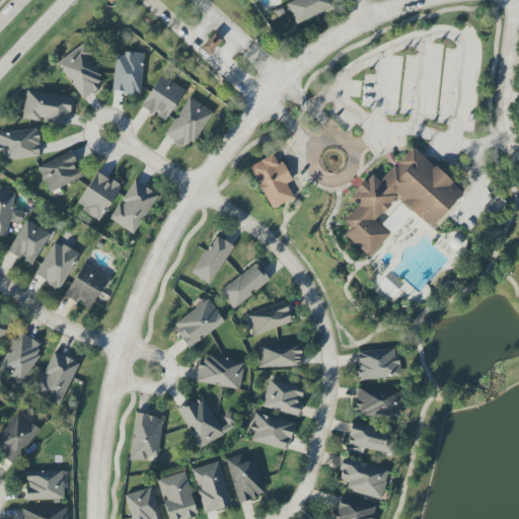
[(296,24),(331,8),(327,0),(293,0),(286,3),(296,24)]
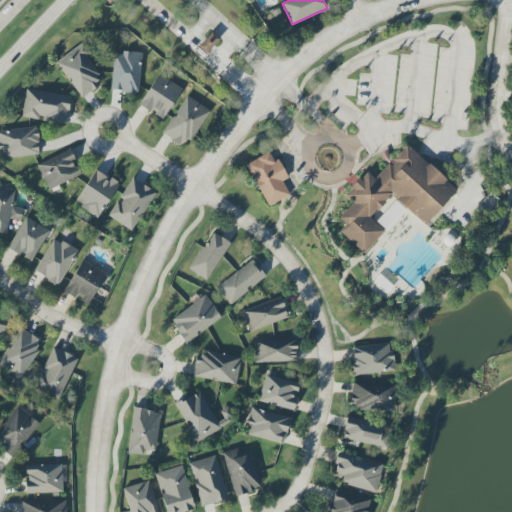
[(220,40),(212,32),(198,46),(205,54),(220,40)]
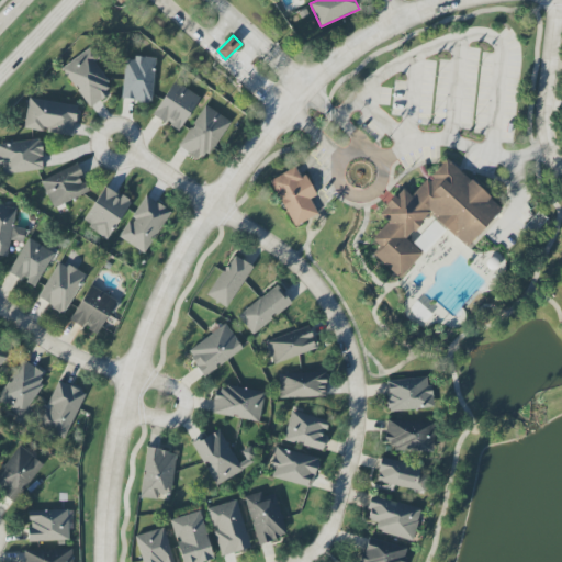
[(62,67),(89,108),(113,91),(87,51),(62,67)]
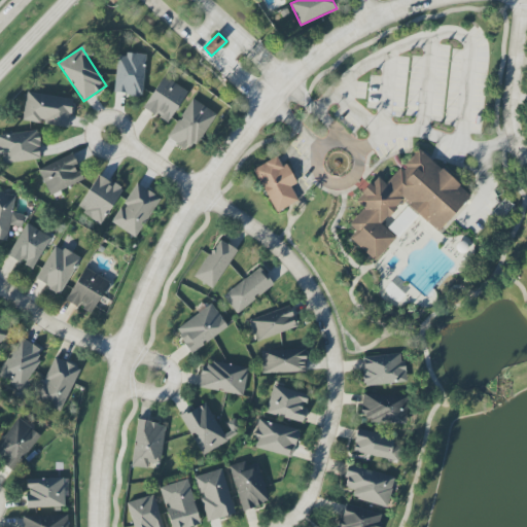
[(146,56),(117,53),(113,94),(142,96),(146,56)]
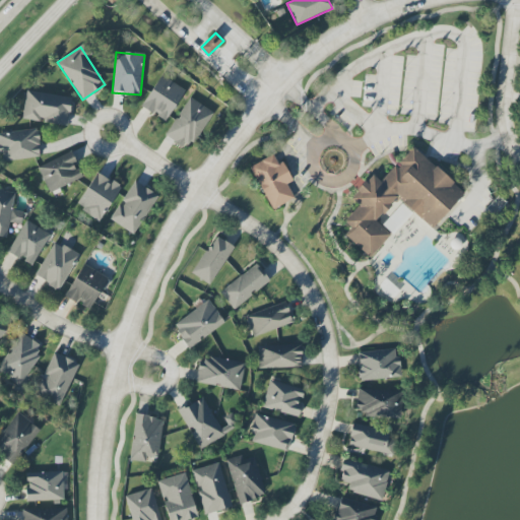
[(184,88),(158,75),(142,109),(168,122),(184,88)]
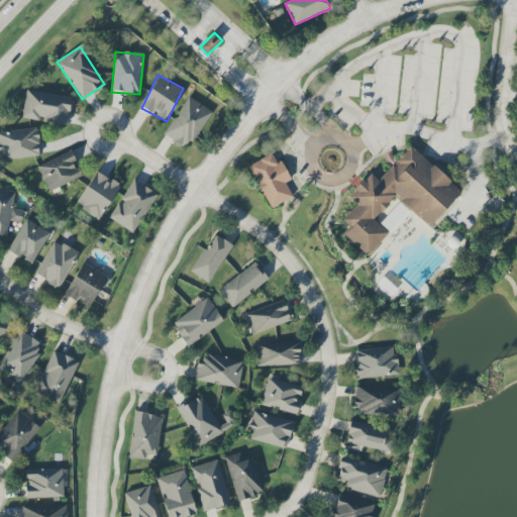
[(22,118),(67,125),(72,98),(26,90),(22,118)]
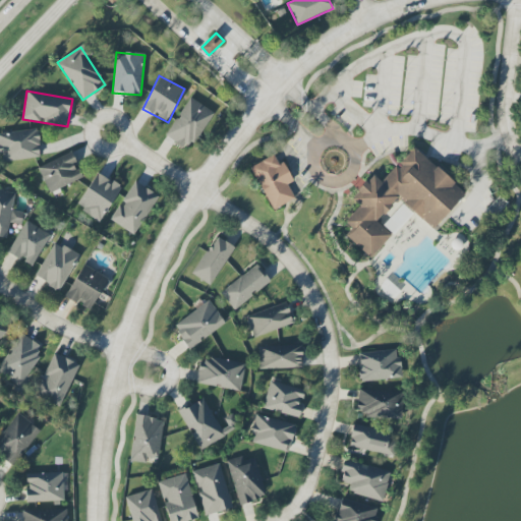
[(194,145),(213,112),(188,98),(166,137),(182,148),(187,140),(194,145)]
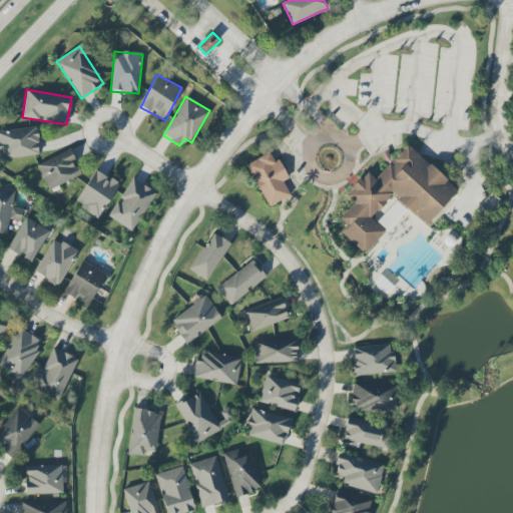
[(39,155),(37,127),(0,130),(0,157),(0,159),(39,155)]
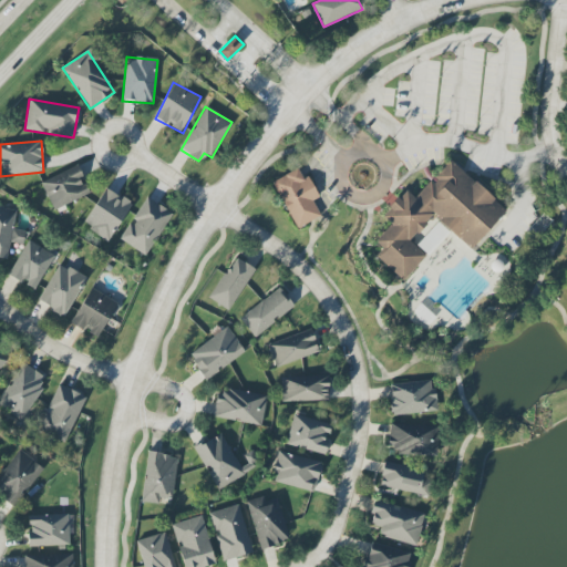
[(506,209),(450,160),(415,198),(405,191),(382,217),(391,225),(374,243),(382,249),(375,257),(403,281),(425,256),(410,241),(432,216),(472,250),(506,209)]
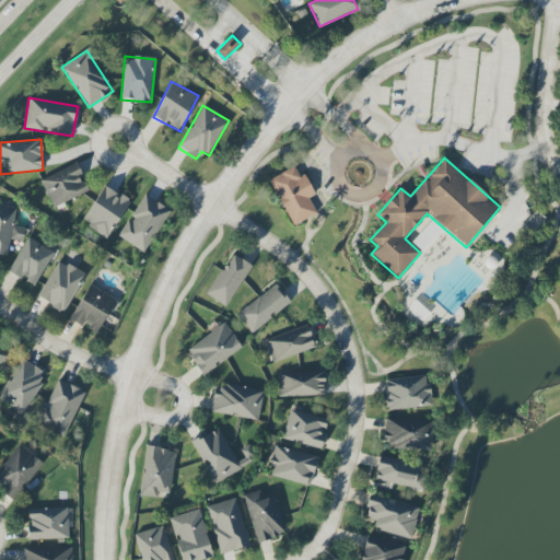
[(51,207),(88,193),(77,165),(41,179),(51,207)]
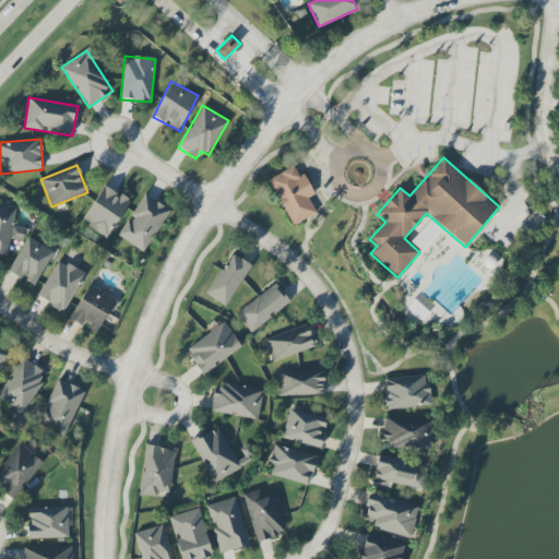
[(269,180),(293,226),(317,213),(309,199),(316,194),(305,174),(299,177),(294,166),(269,180)]
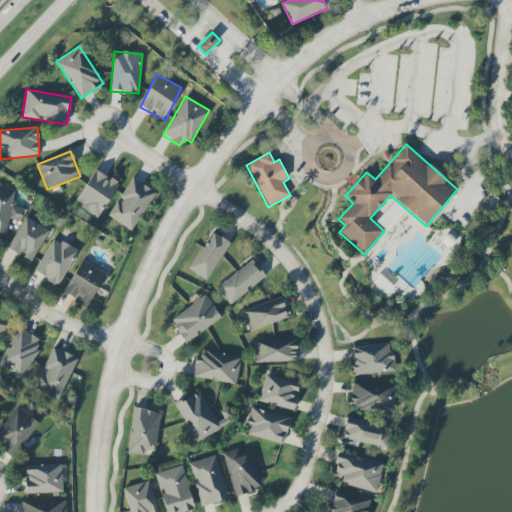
[(75,203),(98,217),(119,184),(95,169),(75,203)]
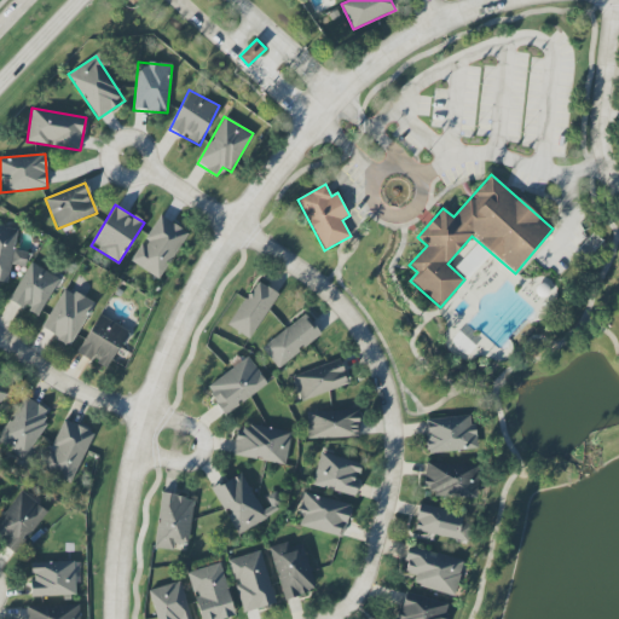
[(189,233),(160,215),(144,241),(143,241),(129,261),(158,279),(189,233)]
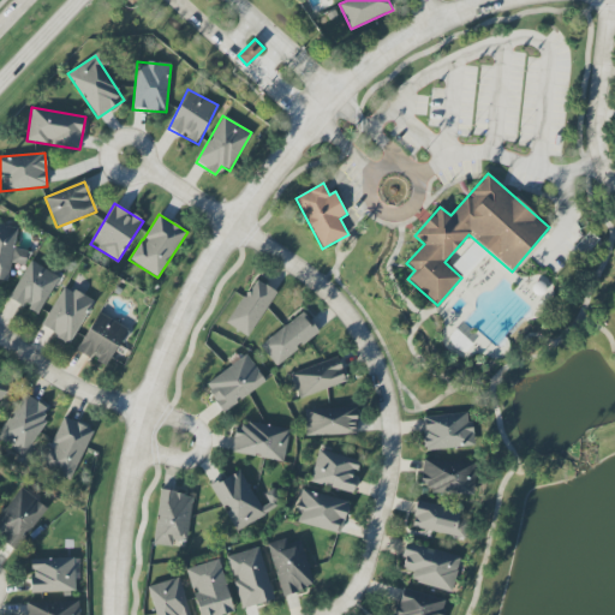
[(17,227),(0,225),(0,280),(7,282),(11,263),(27,266),(29,251),(15,249),(17,227)]
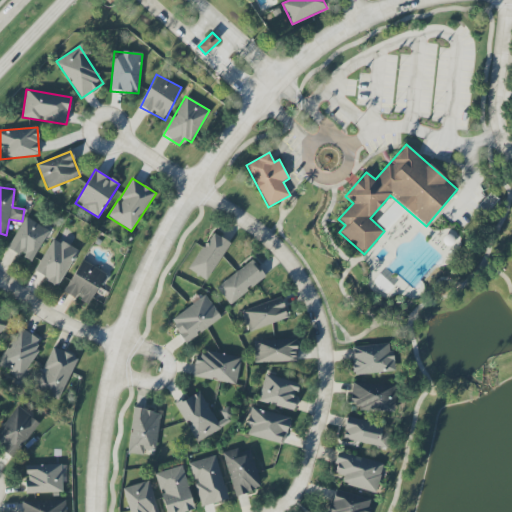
[(34,262),(48,229),(23,218),(9,251),(34,262)]
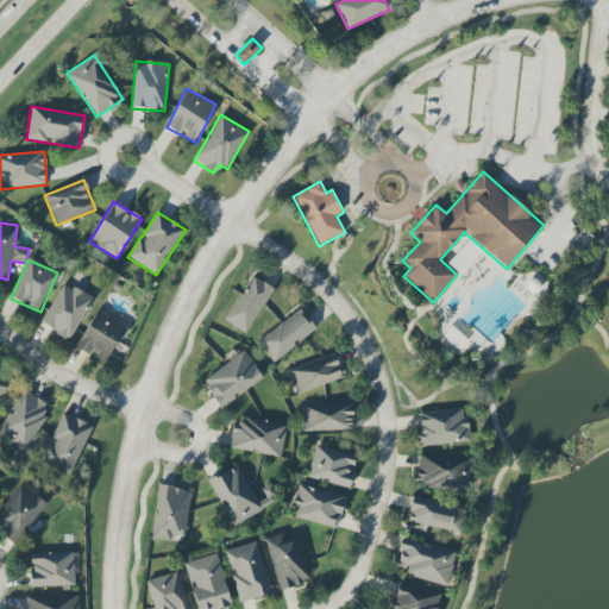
[(275,290),(253,276),(224,320),(245,334),(275,290)]
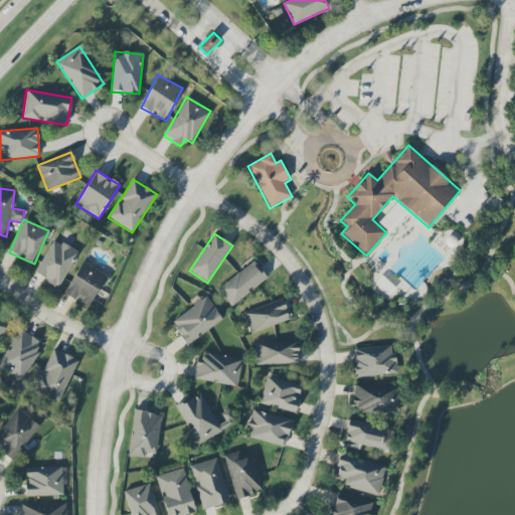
[(78,253),(54,239),(34,274),(58,288),(78,253)]
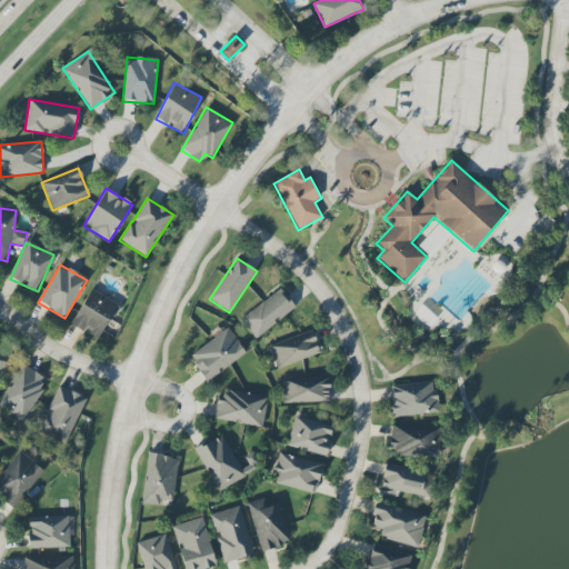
[(256,339),(296,307),(280,288),(240,320),(256,339)]
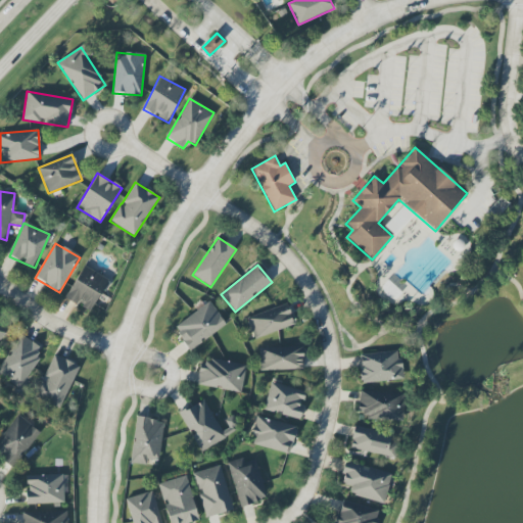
[(65,298),(91,313),(109,280),(84,266),(65,298)]
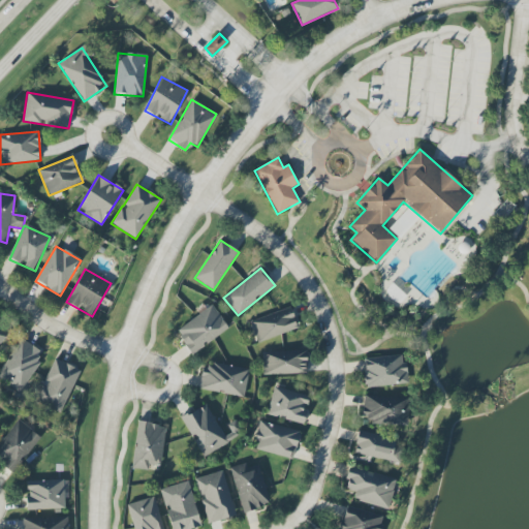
[(228,330),(213,305),(175,331),(191,354),(228,330)]
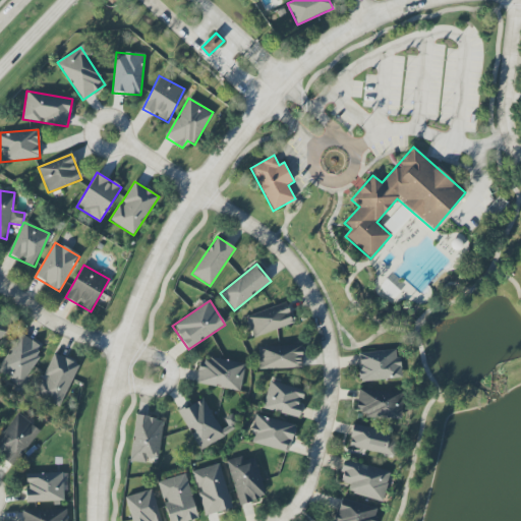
[(293,326),(287,304),(246,314),(252,336),(293,326)]
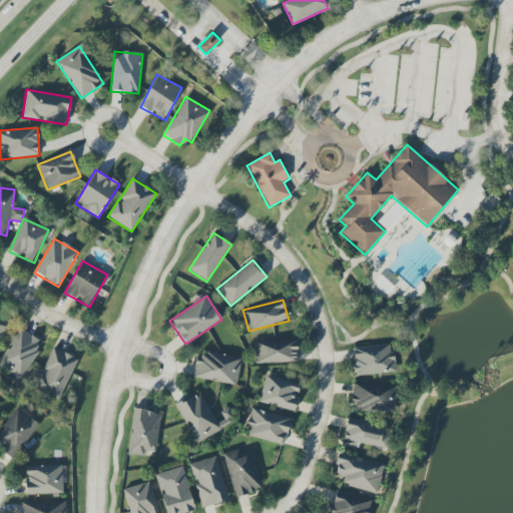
[(42,343),(20,329),(0,361),(0,368),(19,380),(42,343)]
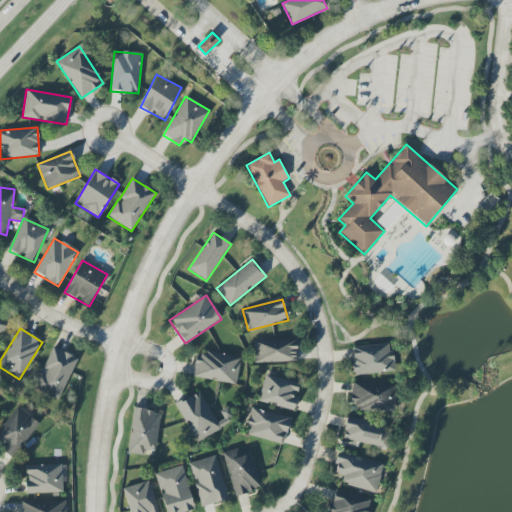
[(254,363),(297,362),(297,339),(253,341),(254,363)]
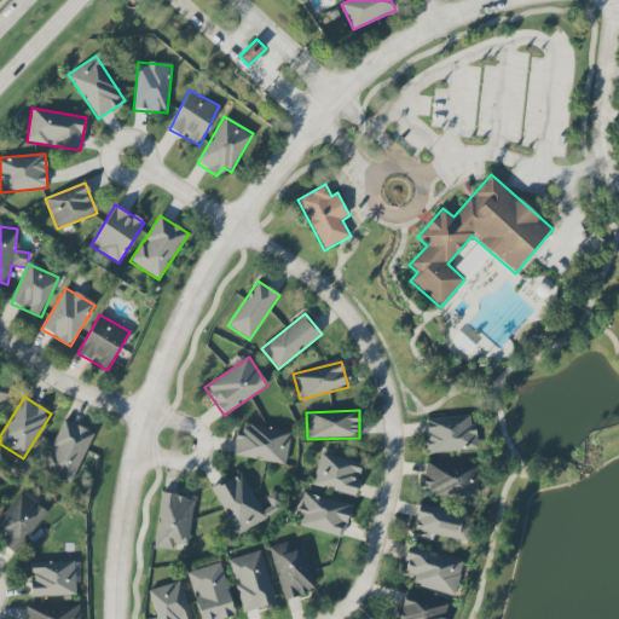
[(426,418),(428,453),(476,450),(474,416),(426,418)]
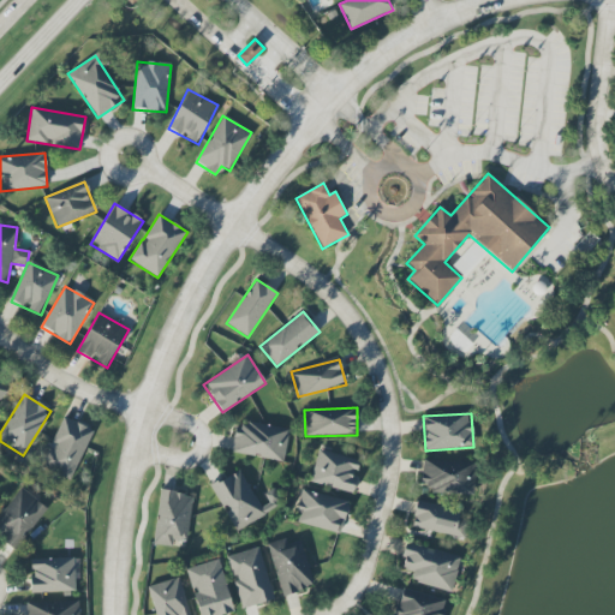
[(94,431),(63,417),(40,466),(70,481),(94,431)]
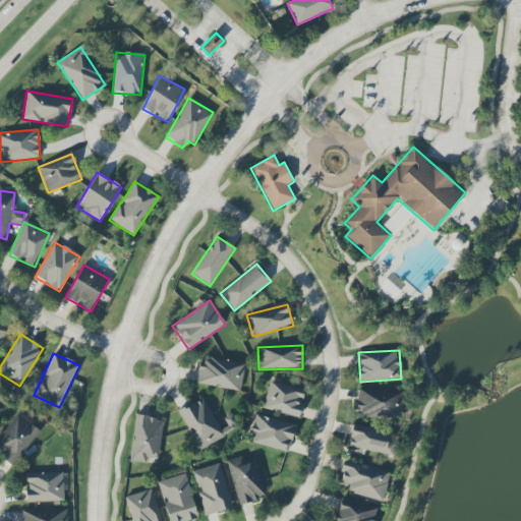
[(196,384),(240,391),(245,363),(201,356),(196,384)]
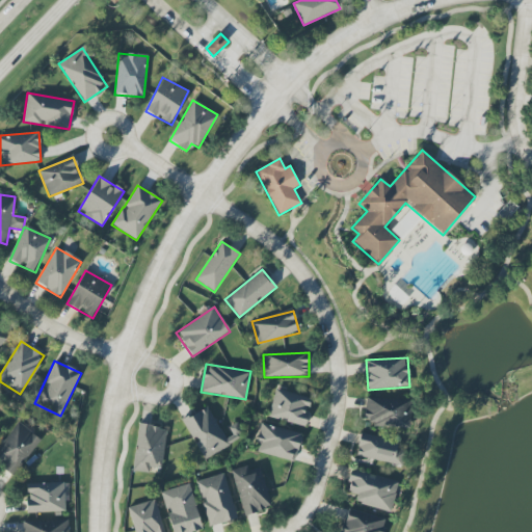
[(312,398),(274,390),(268,418),(306,426),(312,398)]
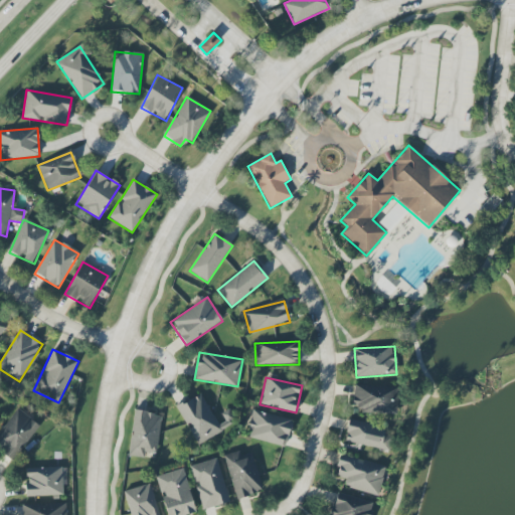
[(353,406),(361,406),(360,413),(397,414),(398,387),(354,385),(353,406)]
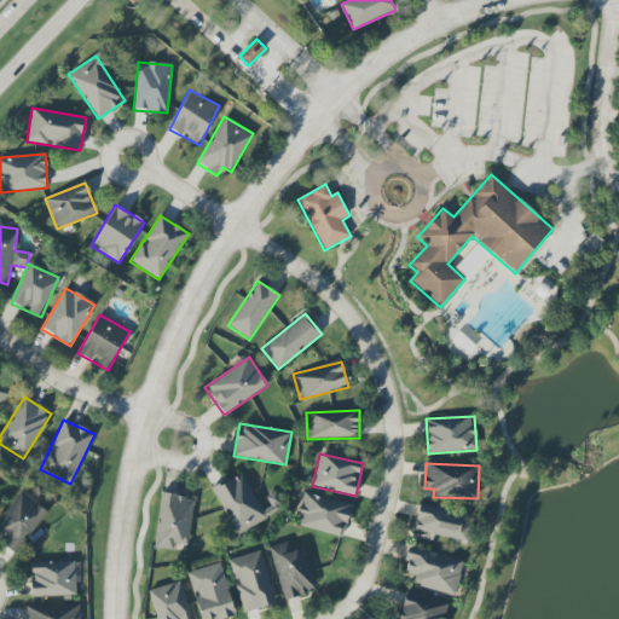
[(266,521),(243,474),(213,487),(236,534),(266,521)]
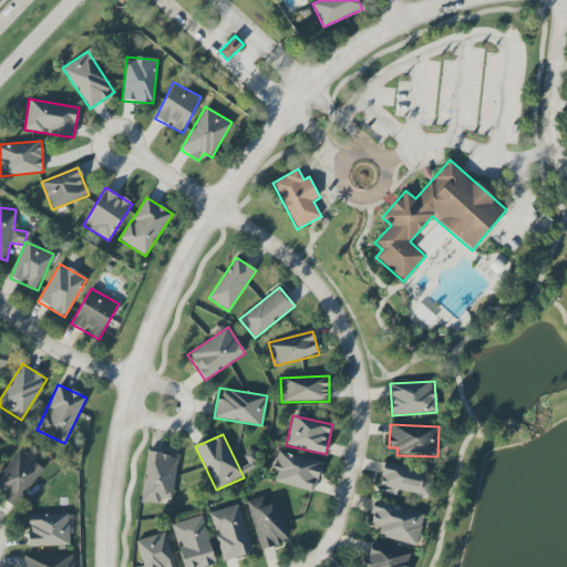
[(43,468),(19,450),(0,473),(0,494),(14,505),(43,468)]
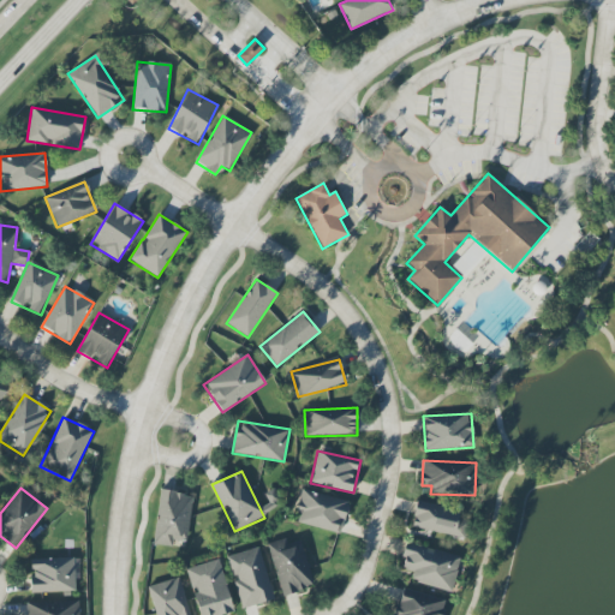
[(350,502),(302,489),(296,512),(299,513),(297,523),(341,535),(350,502)]
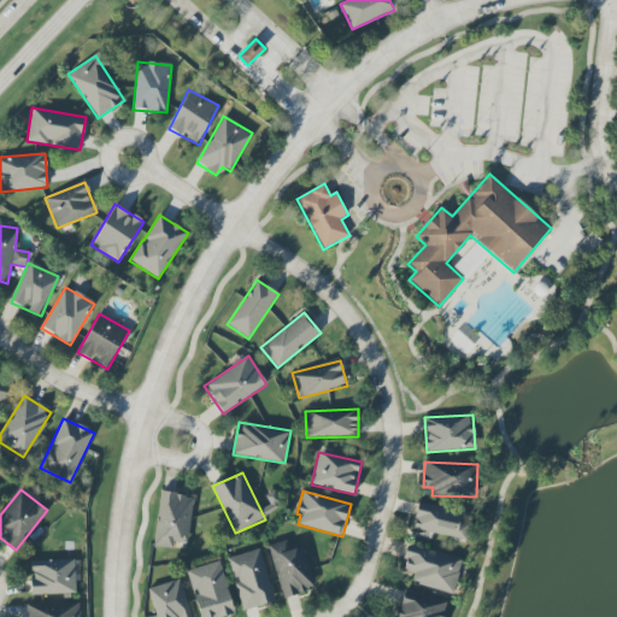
[(153,546),(174,548),(174,542),(187,544),(193,497),(160,493),(153,546)]
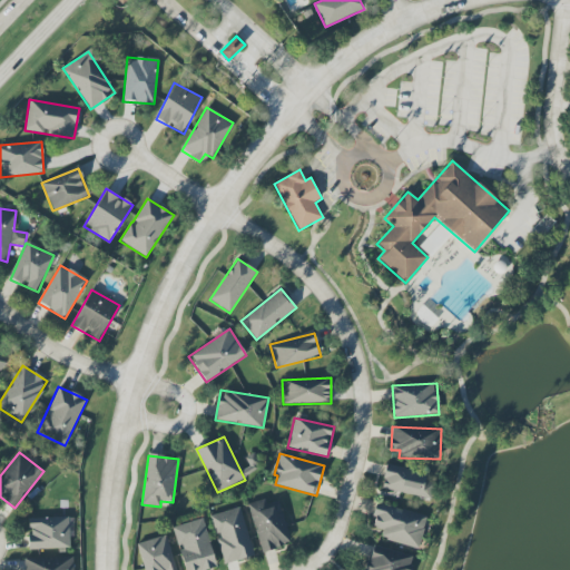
[(245,477),(258,471),(253,455),(248,458),(252,467),(243,470),(245,477)]
